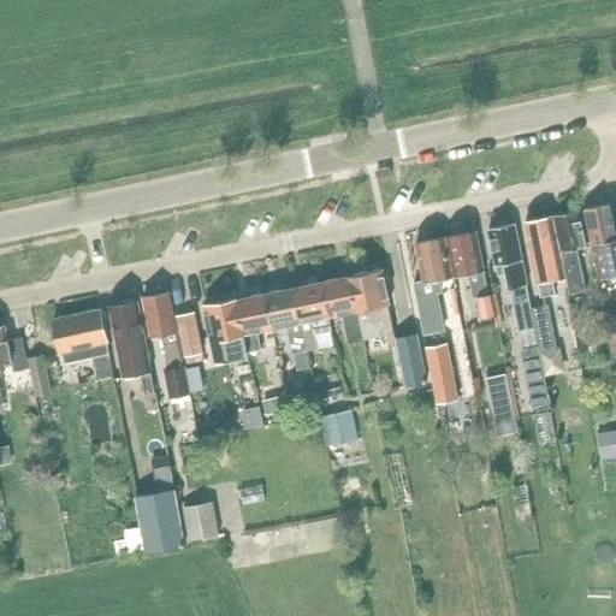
[(615,276),(615,231),(610,203),(585,208),(593,244),(599,243),(605,278),(615,276)]
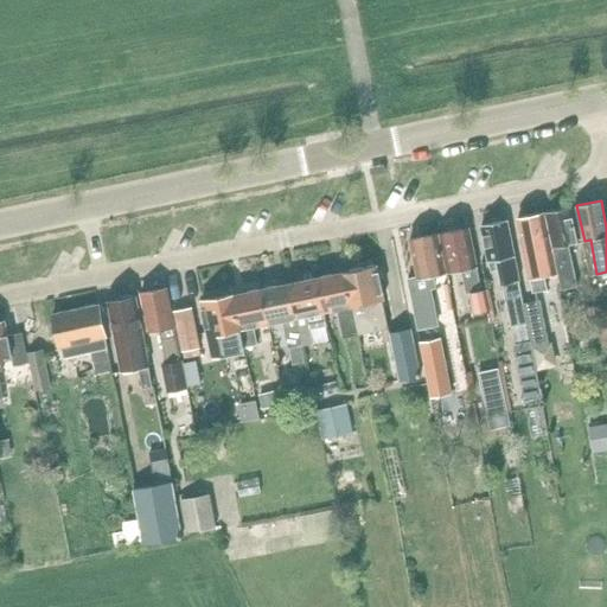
[(577,287),(569,244),(579,242),(572,206),(547,212),(554,248),(551,248),(557,275),(560,291),(577,287)]
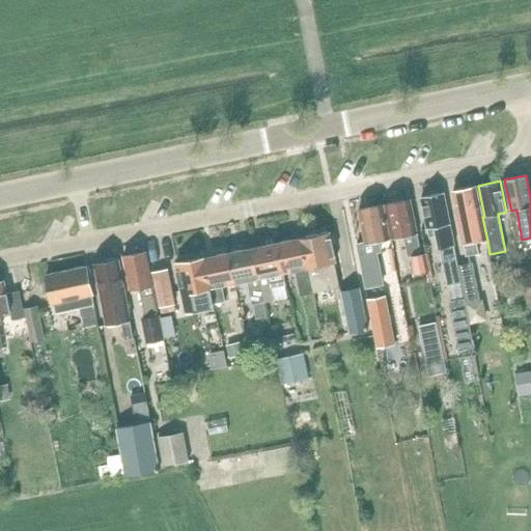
[(487,241),(482,217),(476,186),(454,191),(467,256),(480,254),(477,243),(487,241)]
